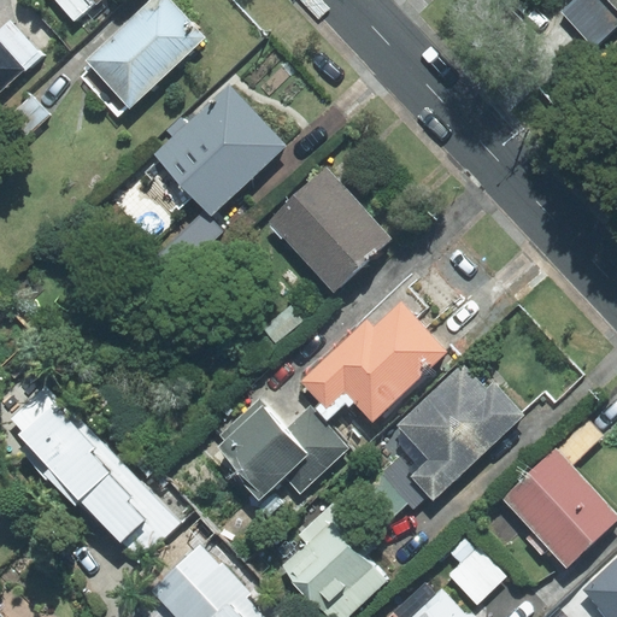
[(87,0),(56,0),(75,21),(92,5),(87,0)]
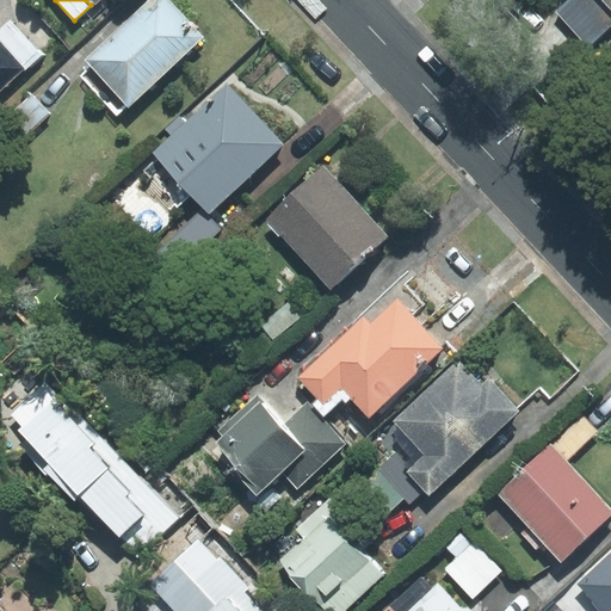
[(91,67),(81,75),(116,113),(127,104),(129,106),(203,37),(168,0),(147,0),(84,60),(91,67)]
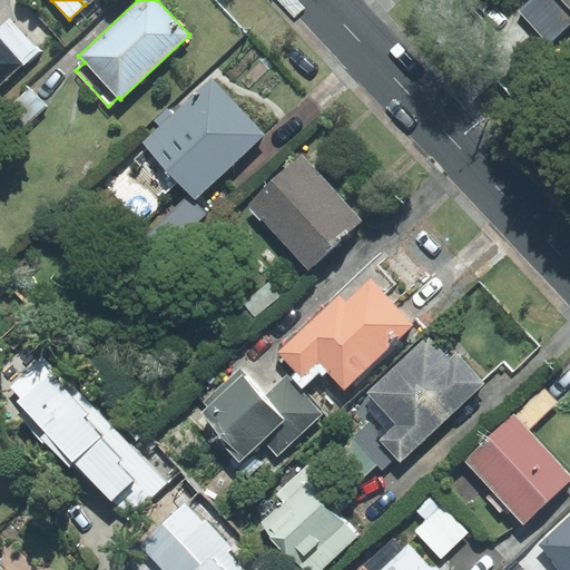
[(527,0),(517,10),(548,42),(569,21),(569,10),(560,0),(527,0)]
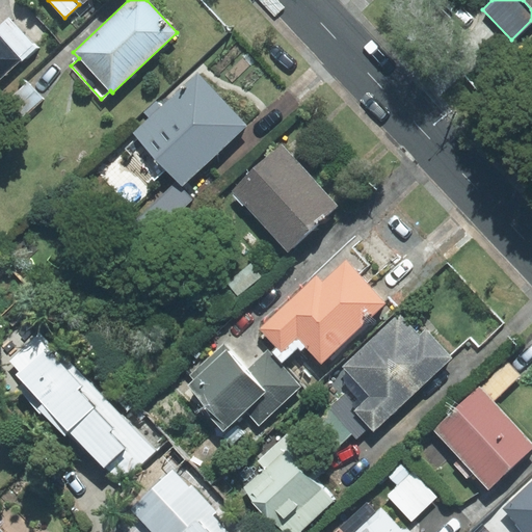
[(531,0),(523,0),(531,9),(531,0)]
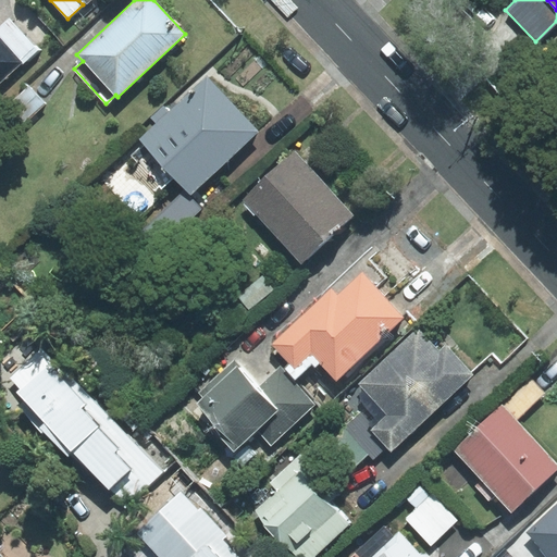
[(0,84),(37,49),(9,20),(0,27),(0,84)]
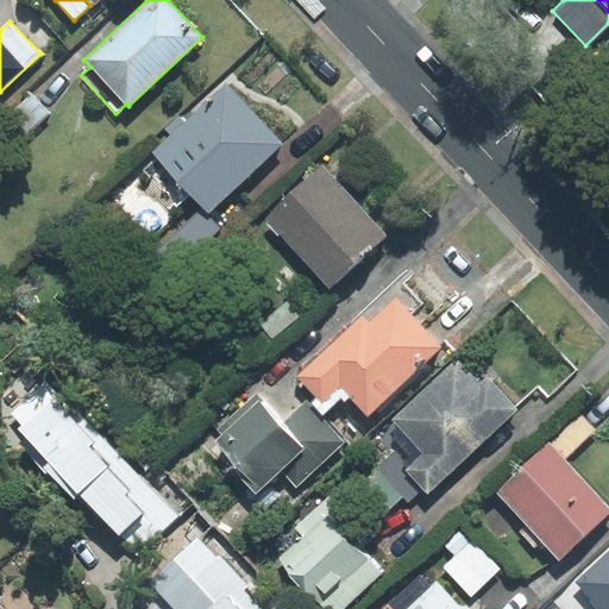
[(180,117),(165,130),(170,135),(152,152),(157,157),(143,170),(176,206),(190,193),(208,212),(282,144),(226,85),(186,123),(180,117)]
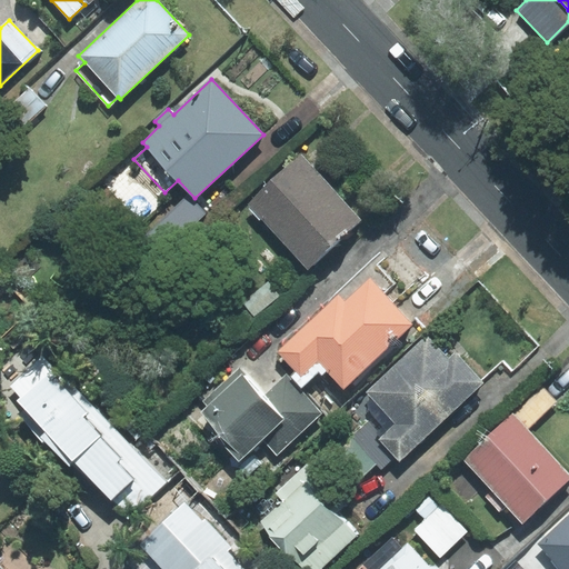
[(47,106),(30,88),(8,108),(25,126),(47,106)]
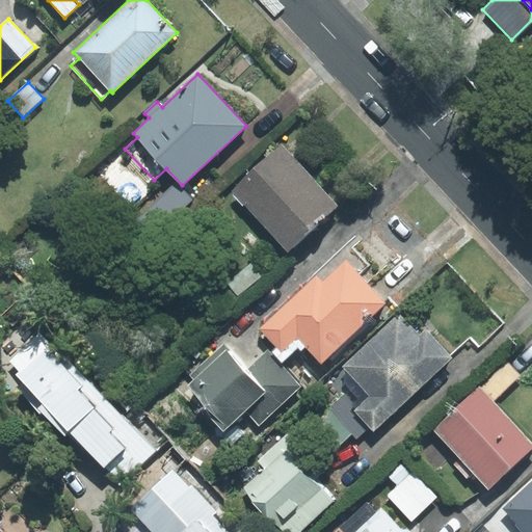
[(282,148),(232,194),(288,253),(338,206),(282,148)]
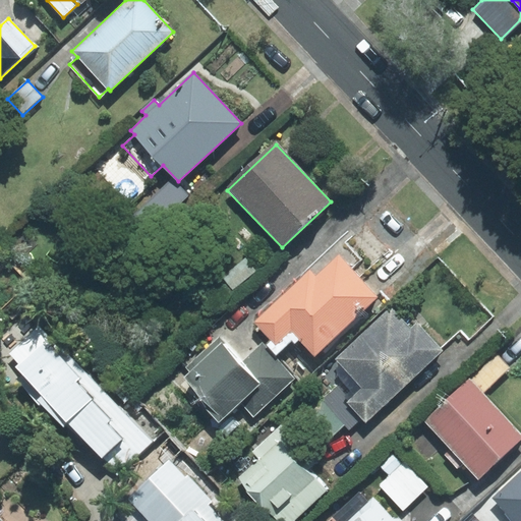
[(188,195),(172,178),(135,215),(152,232),(188,195)]
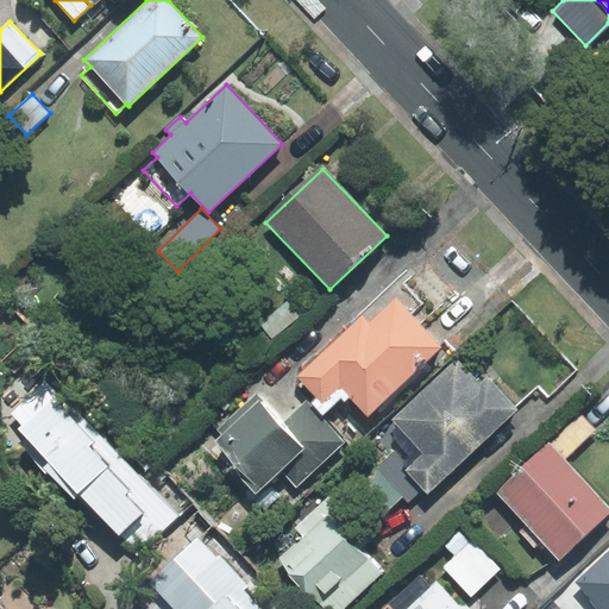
[(350,397),(368,416),(441,347),(396,299),(369,325),(362,316),(297,377),(316,399),(314,401),(326,413),(341,399),(345,402),(350,397)]
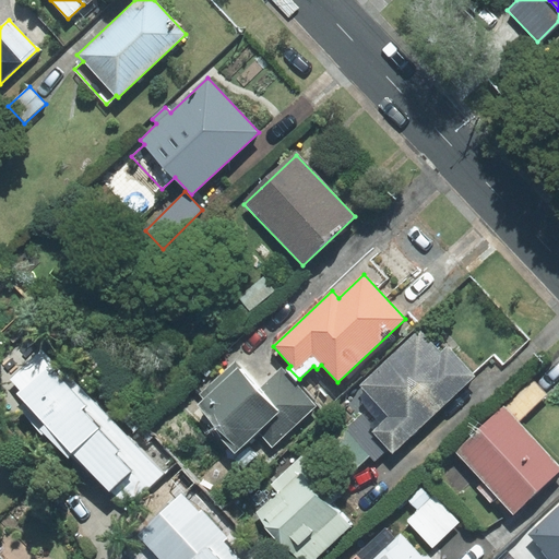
[(441,355),(418,331),(361,385),(363,404),(367,409),(331,443),(356,470),(370,456),(375,461),(388,448),(393,452),(473,376),(448,349),(441,355)]
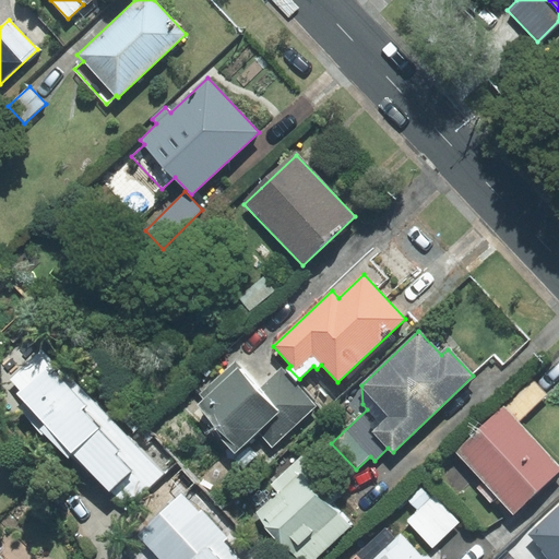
[(127,508),(162,475),(42,349),(10,380),(20,391),(16,394),(24,403),(20,407),(68,458),(73,452),(127,508)]
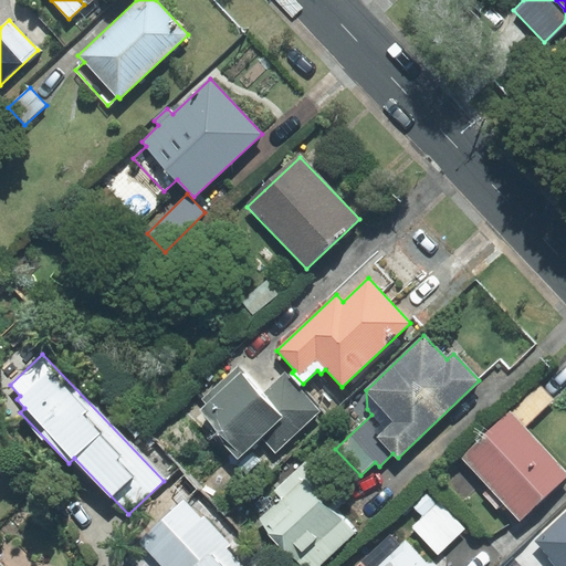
[(260,437),(275,452),(321,411),(284,373),(263,391),(239,365),(200,399),(206,405),(200,410),(228,441),(226,444),(237,457),(260,437)]
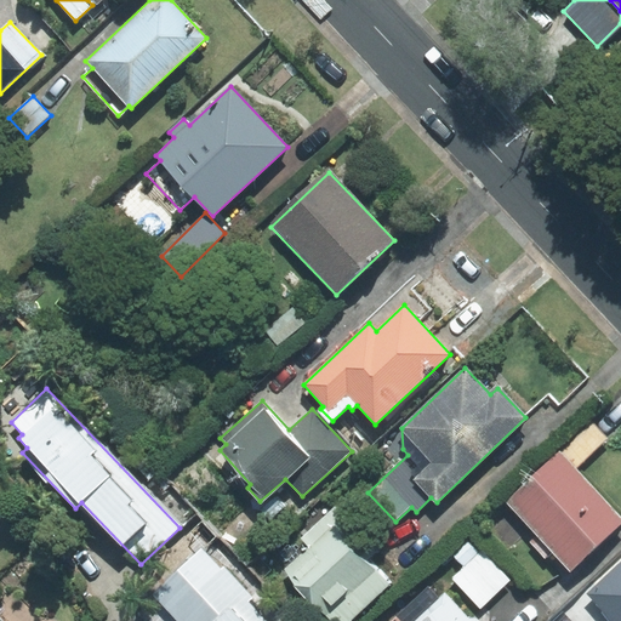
[(575,469),(608,438),(592,421),(559,453),(575,469)]
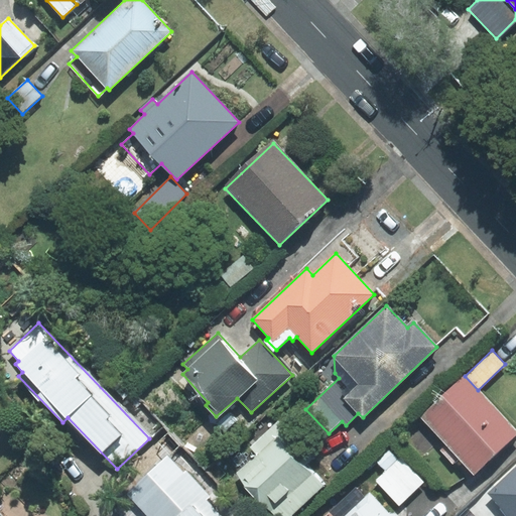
[(474,475),(515,434),(515,430),(478,390),(465,376),(420,417),(474,475)]
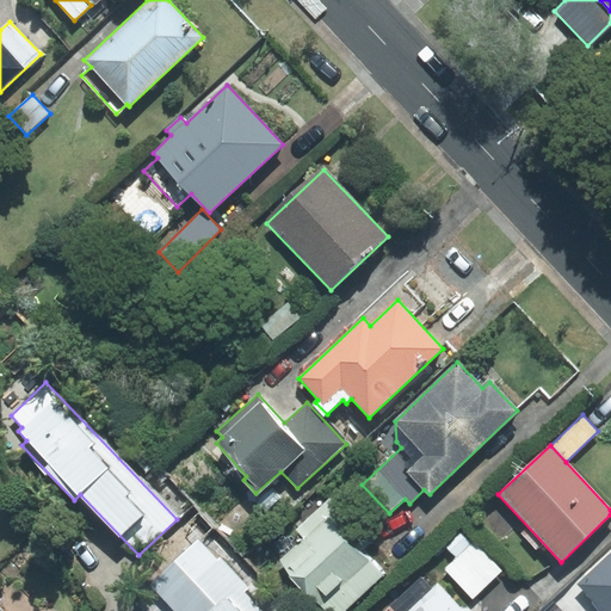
[(369,542),(328,499),(295,529),(304,539),(282,560),(290,576),(308,597),(319,602),(328,610),(341,610),(382,574),(359,550),(369,542)]
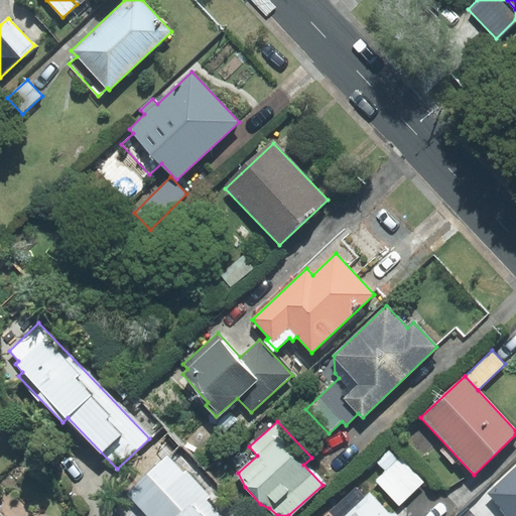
[(391,449),(378,463),(385,471),(375,480),(399,505),(423,482),(391,449)]
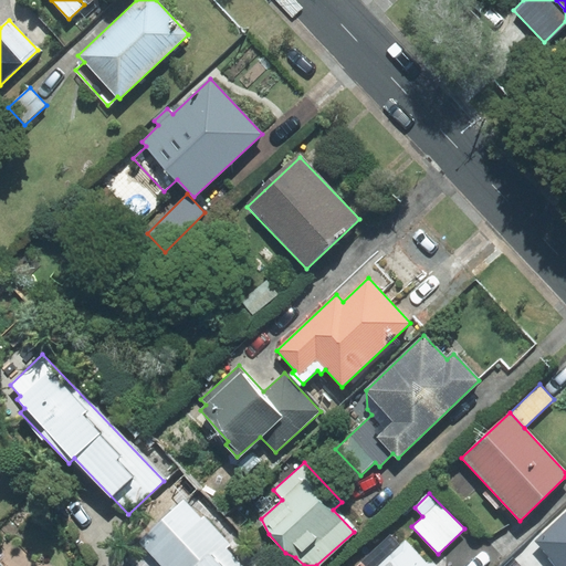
[(243,565),(228,548),(231,545),(205,516),(201,520),(184,501),(127,555),(132,565),(243,565)]
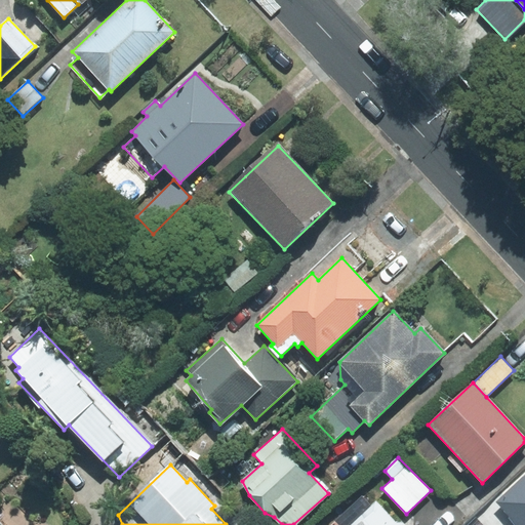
[(524,524),(524,474),(496,501),(518,524),(524,524)]
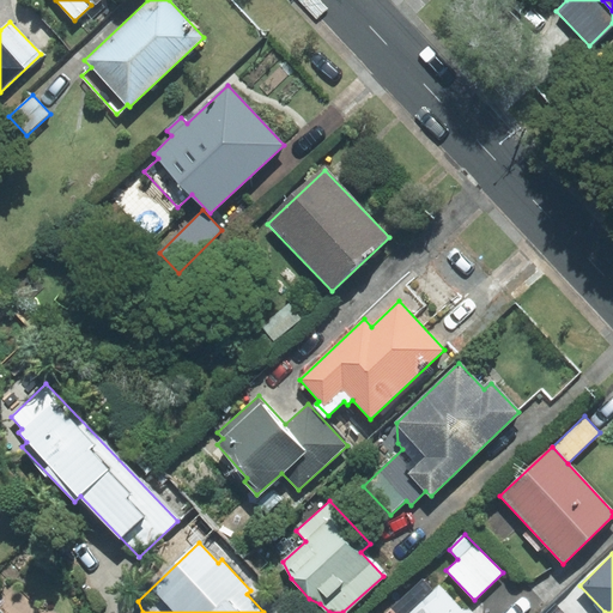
[(473,612),(468,608),(463,612),(439,587),(434,592),(422,580),(386,612),(473,612)]
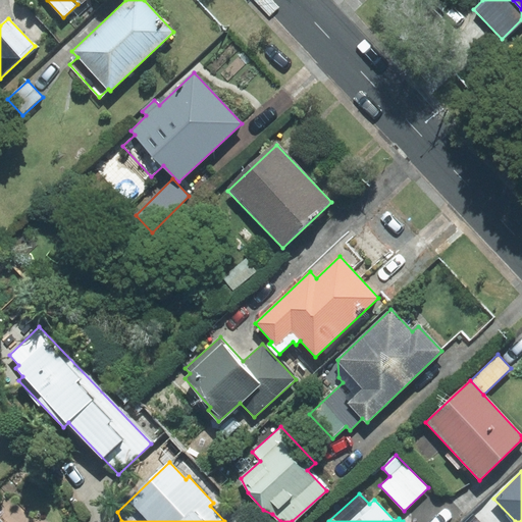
[(480,521),(472,513),(462,521),(480,521)]
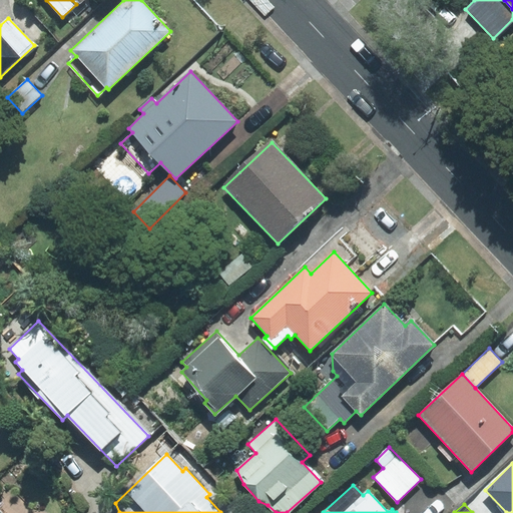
All buildings are outlined.
